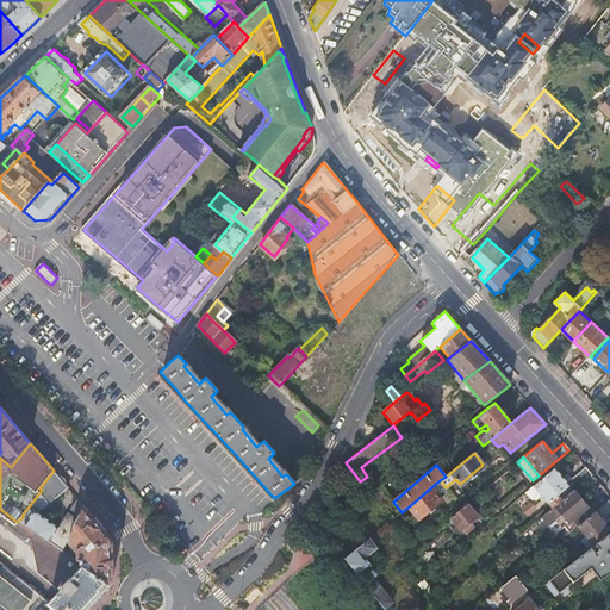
[(541,497),(551,509),(572,491),(591,475),(584,467),(573,477),(571,477),(565,481),(553,468),(523,495),(529,500),(535,502),(541,497)]
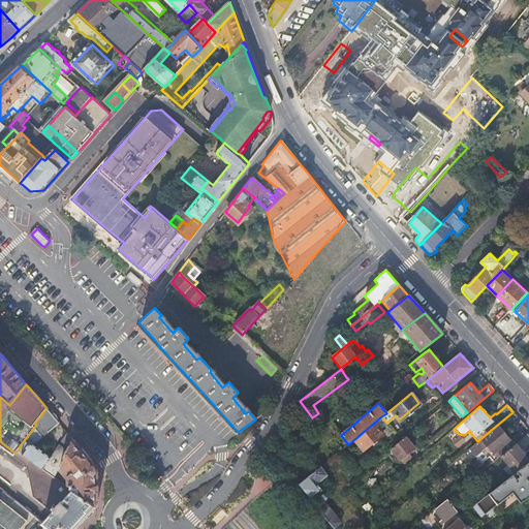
[(24,452),(54,477),(59,466),(72,438),(68,433),(51,457),(36,443),(59,423),(47,408),(34,424),(36,425),(40,428),(24,452)]
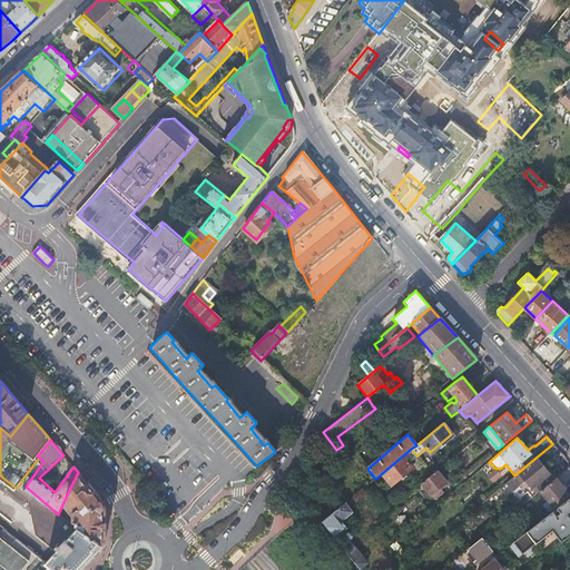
[(411,449),(381,474),(385,479),(390,484),(412,467),(409,462),(416,455),(411,449)]
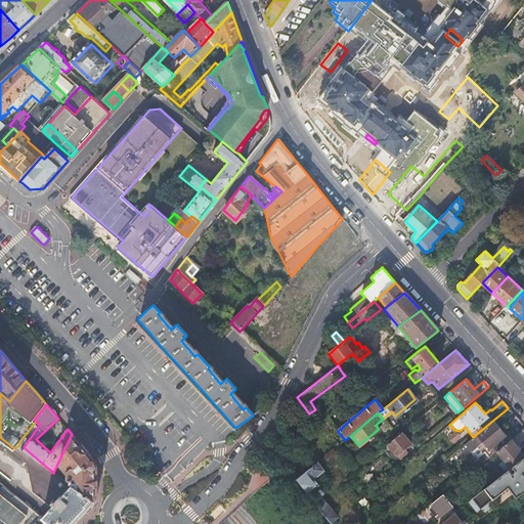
[(40,424),(36,421),(18,443),(19,444),(24,447),(40,424)]
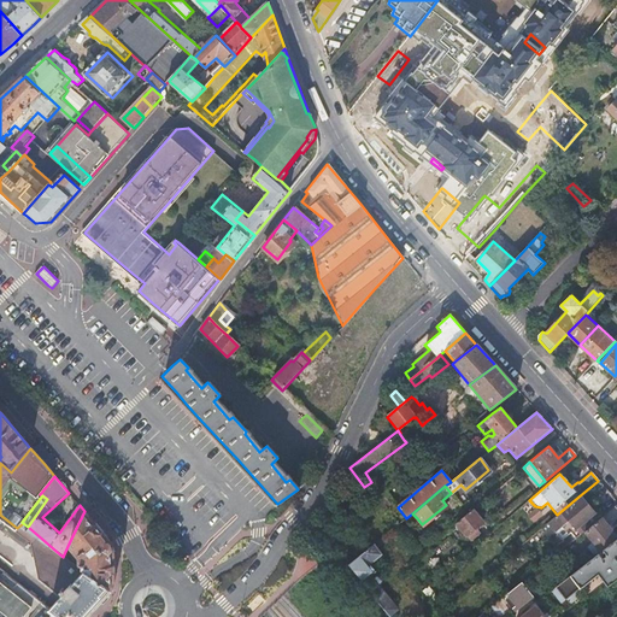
[(557,515),(545,527),(551,533),(553,532),(554,533),(565,523),(568,526),(571,524),(573,526),(569,529),(576,538),(582,533),(598,519),(579,497),(557,515)]
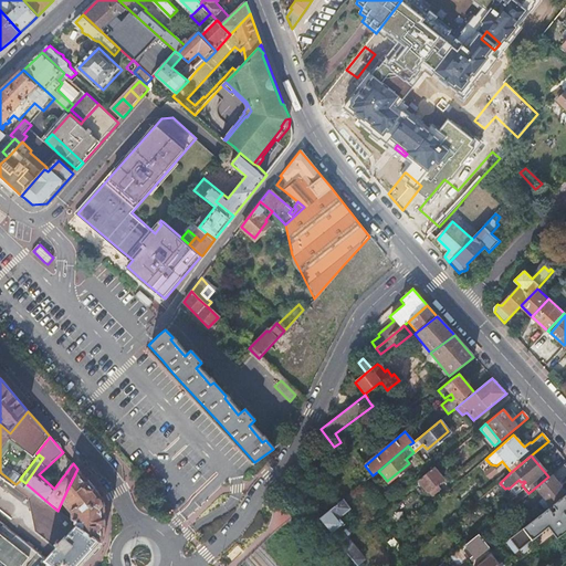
[(447,457),(440,462),(446,468),(452,463),(447,457)]
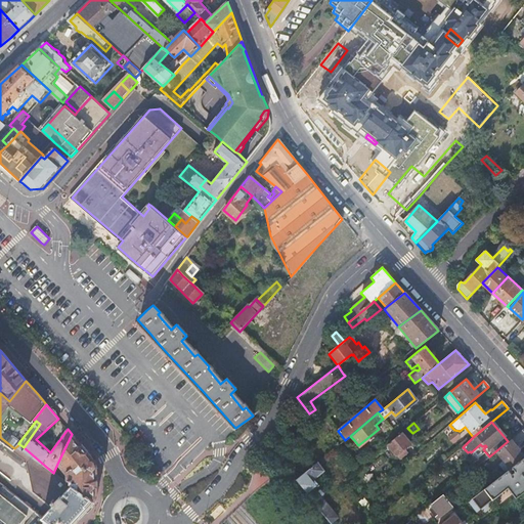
[(407,428),(387,445),(398,460),(403,455),(400,452),(409,443),(408,442),(416,436),(412,433),(407,428)]
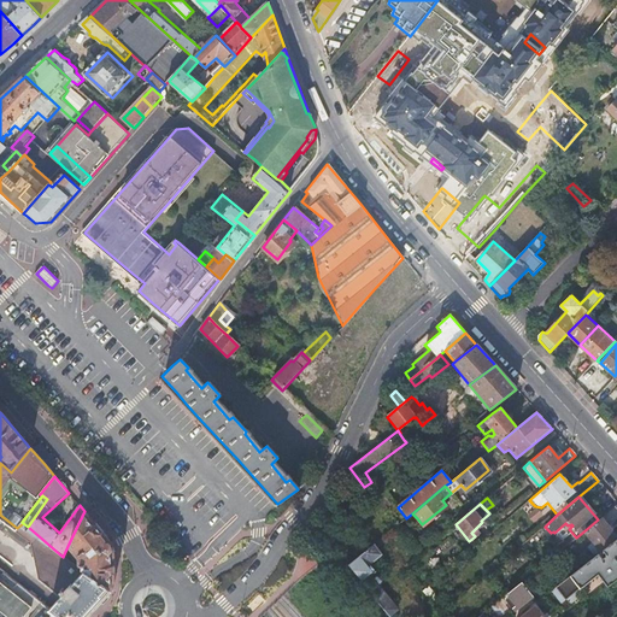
[(598,519),(582,533),(591,542),(586,546),(593,556),(616,539),(606,526),(616,516),(616,510),(615,507),(598,519)]
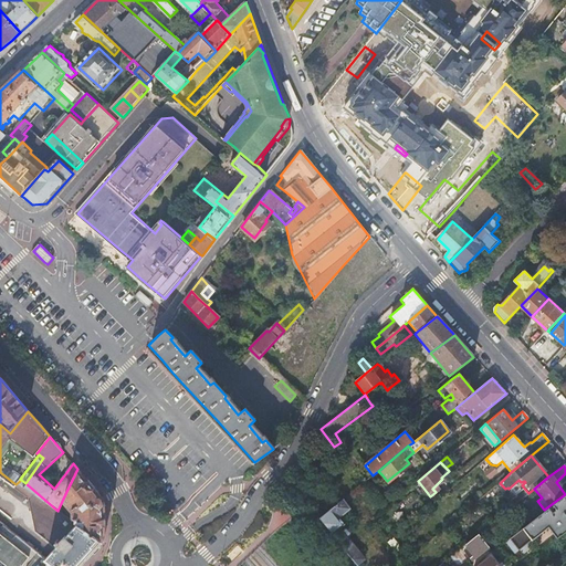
[(77,469),(63,499),(71,507),(75,507),(80,506),(81,509),(75,510),(73,516),(74,517),(77,517),(77,521),(79,522),(104,540),(104,514),(104,510),(103,506),(102,500),(100,495),(77,469)]
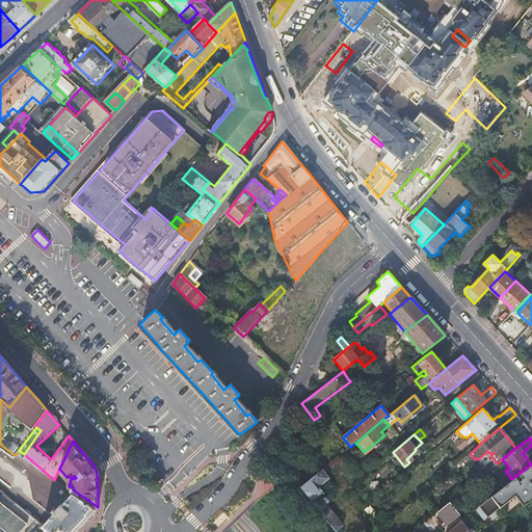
[(0,444),(0,451),(10,460),(30,475),(27,464),(15,455),(0,444)]
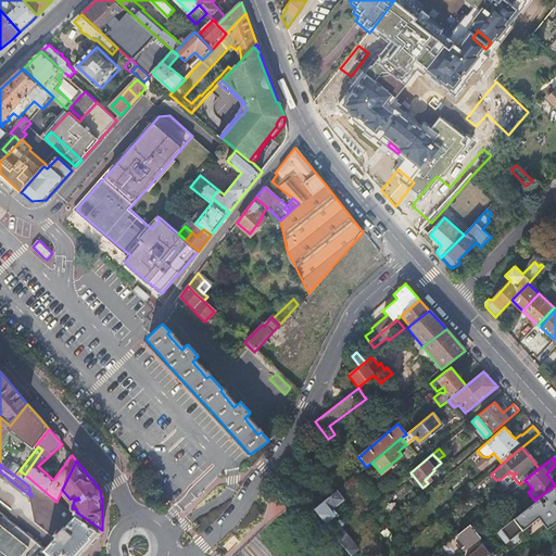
[(32,496),(37,520),(53,533),(55,535),(45,546),(50,551),(57,555),(77,555),(81,552),(102,530),(77,513),(76,512),(57,502),(25,475),(21,471),(15,476),(28,485),(32,496)]
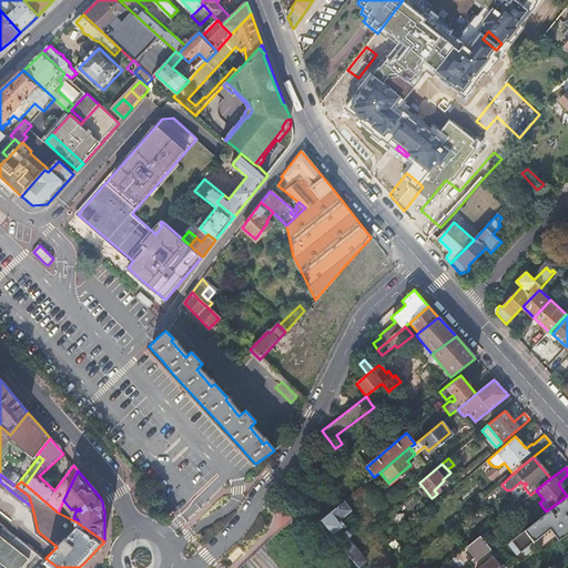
[(557,539),(567,531),(567,496),(546,511),(510,539),(520,553),(549,529),(557,539)]
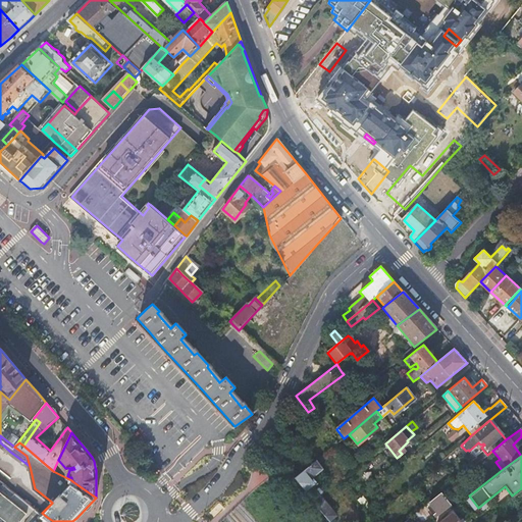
[(65,468),(58,460),(53,471),(71,480),(71,477),(68,477),(67,476),(69,470),(74,469),(73,467),(69,468),(65,468)]
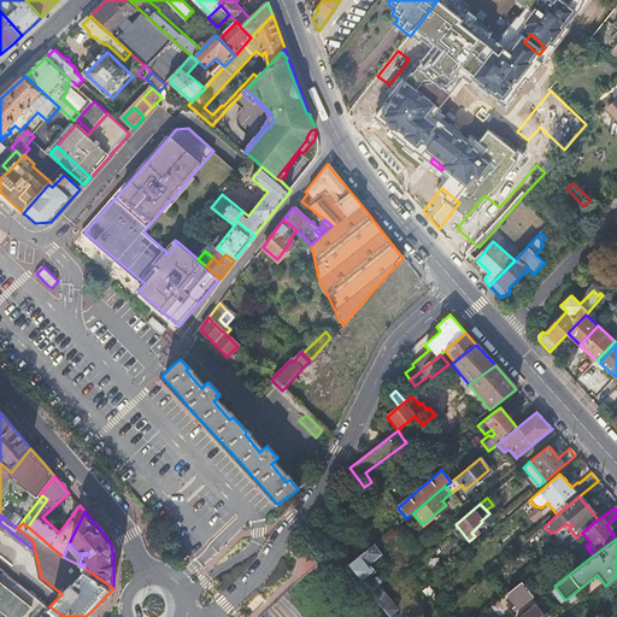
[(370,594),(369,595),(385,613),(393,606),(369,577),(374,573),(369,565),(381,554),(372,545),(347,564),(370,594)]
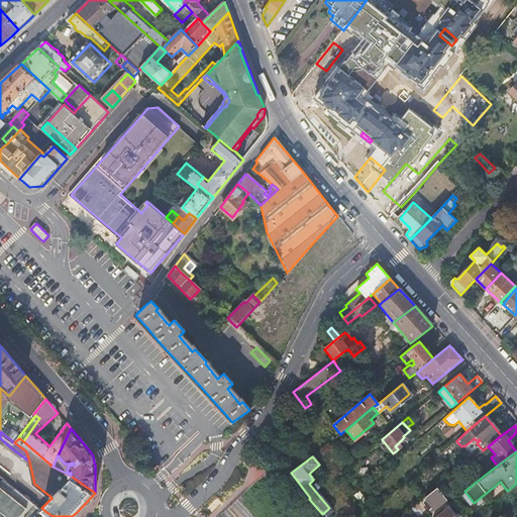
[(3,477),(0,481),(0,507),(11,516),(17,516),(11,511),(19,500),(31,509),(36,504),(3,477)]
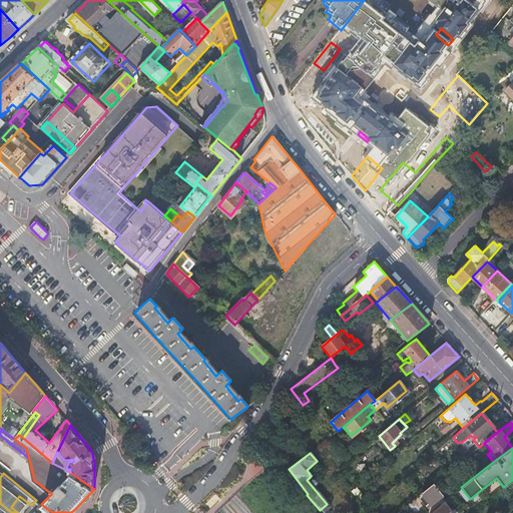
[(446,495),(435,482),(432,485),(439,494),(445,500),(456,491),(454,489),(446,495)]
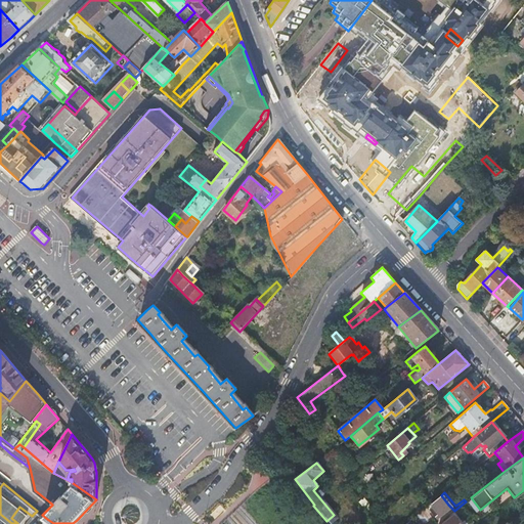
[(437,514),(448,505),(441,495),(429,505),(437,514)]
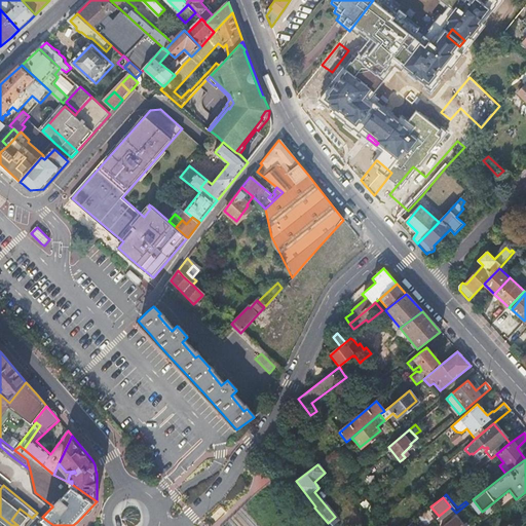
[(478,515),(482,512),(473,499),(471,501),(468,502),(478,515)]
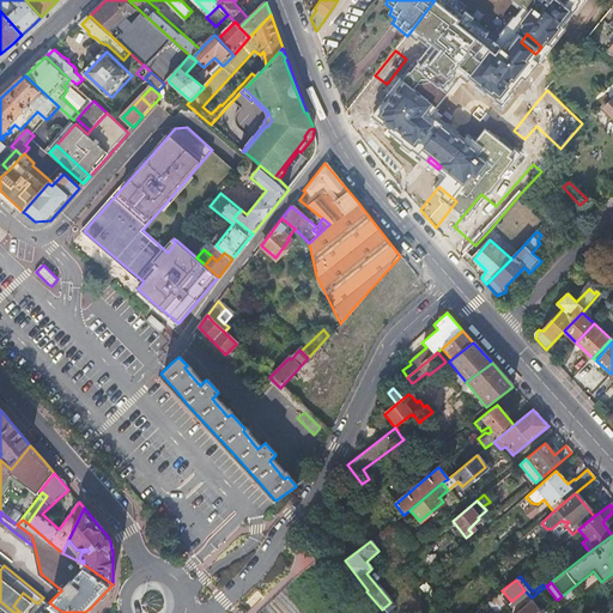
[(418,588),(437,611),(443,605),(432,593),(424,583),(418,588)]
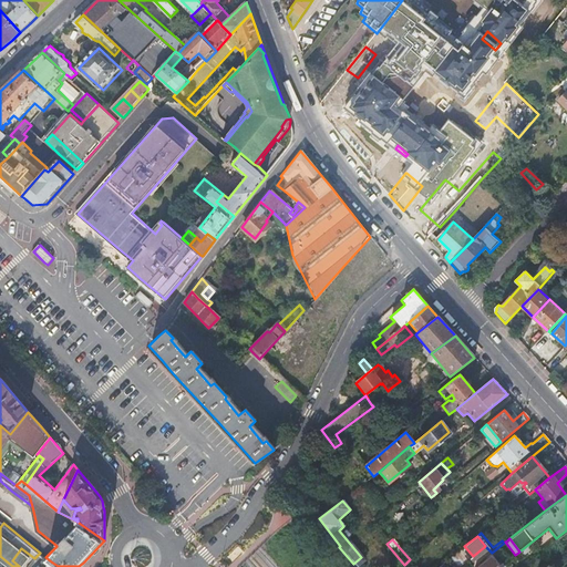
[(543,549),(550,559),(563,550),(554,540),(543,549)]
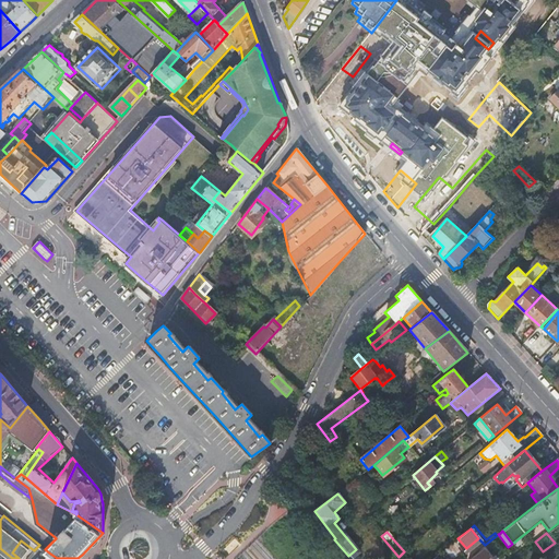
[(21,540),(12,552),(19,558),(20,558),(26,558),(34,550),(21,540)]
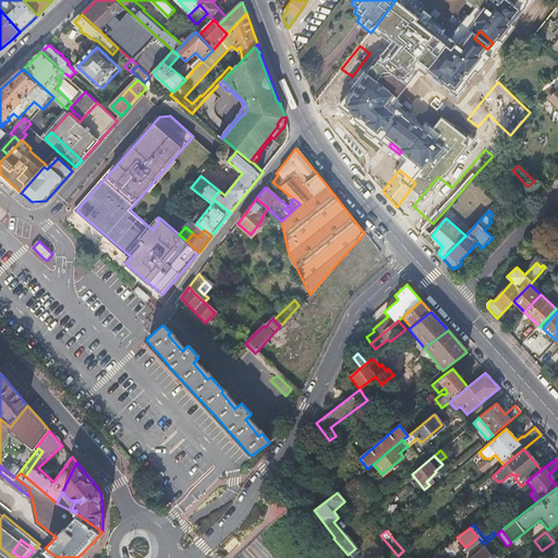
[(542,550),(546,557),(552,557),(557,554),(557,547),(554,542),(542,550)]
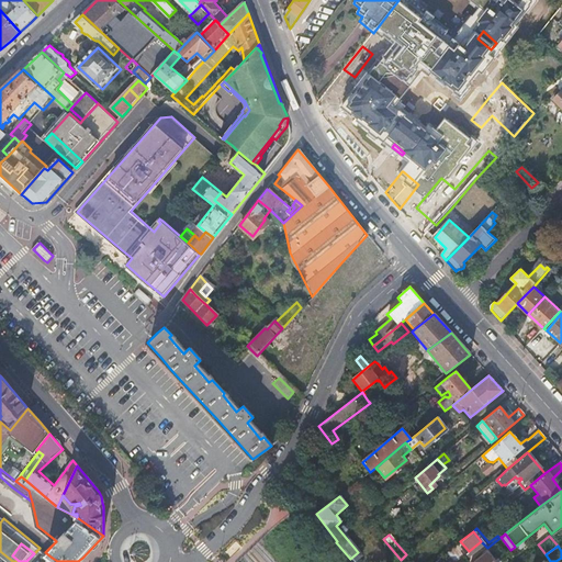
[(459,554),(453,548),(445,554),(450,561),(459,554)]
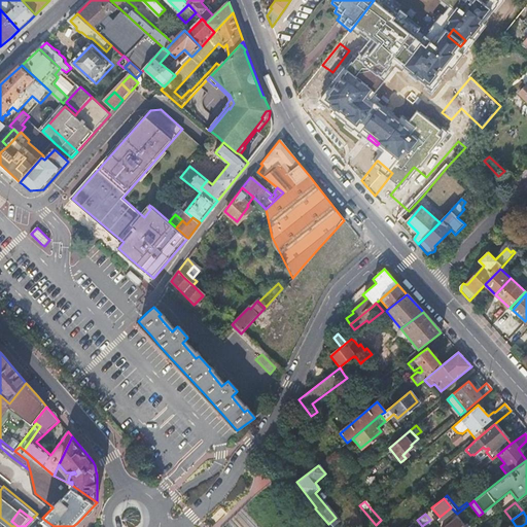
[(336,518),(328,524),(330,526),(339,521),(336,518)]
